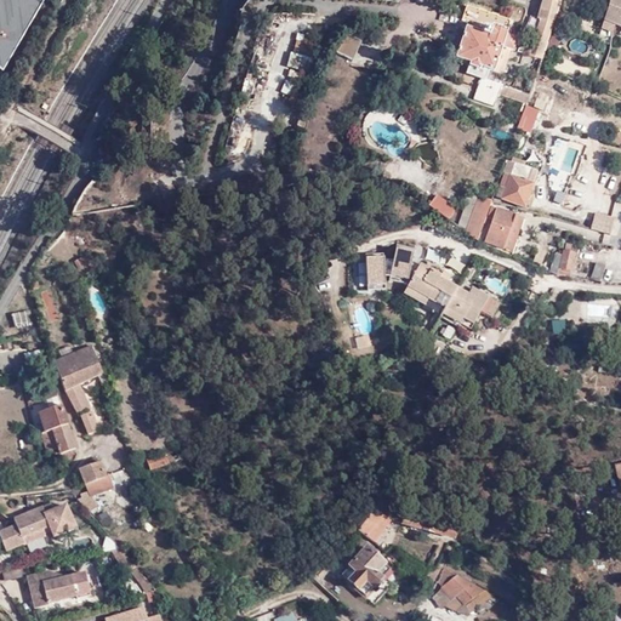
[(0,0),(0,70),(3,74),(45,0),(0,0)]
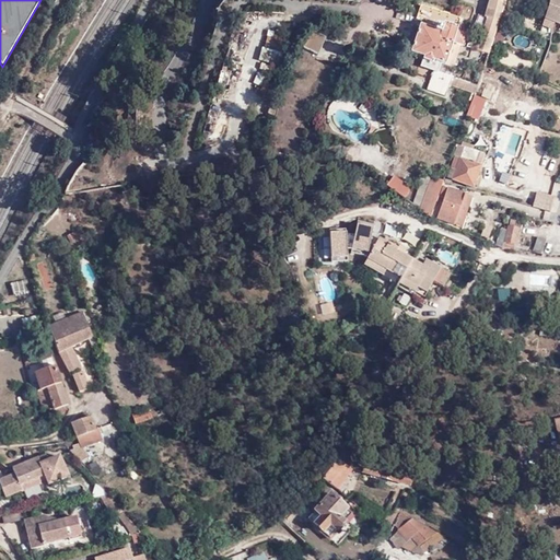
[(505,4),(505,0),(489,0),(485,18),(488,19),(477,50),(471,48),(469,53),(480,57),(475,76),(481,78),(481,77),(487,61),(505,4)]
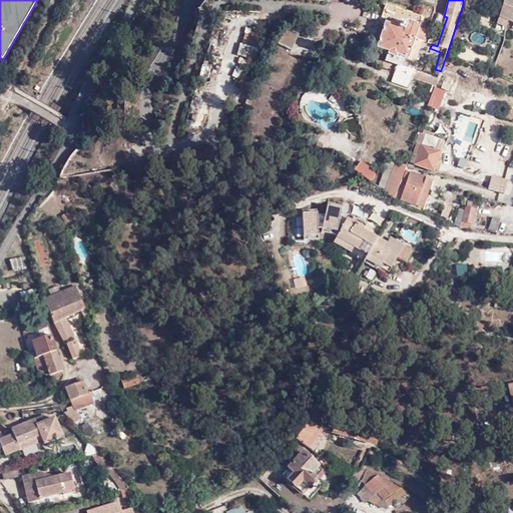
[(512,0),(504,0),(503,6),(507,8),(506,10),(512,12),(512,0)]
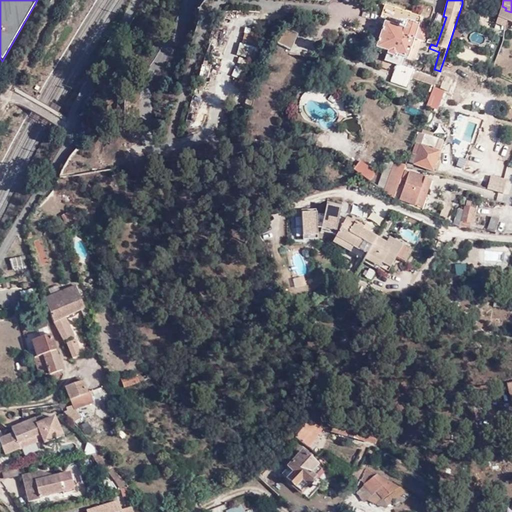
[(385,63),(396,67),(399,68),(403,58),(413,62),(420,42),(421,42),(425,33),(416,30),(421,17),(385,5),(381,17),(387,19),(377,48),(389,52),(385,63)]
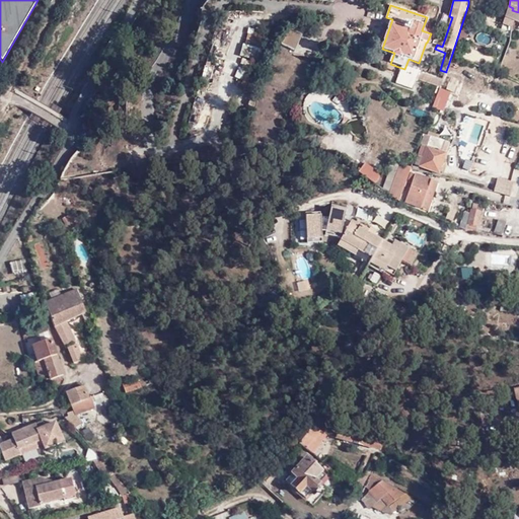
[(472,19),(466,17),(459,39),(465,41),(472,19)]
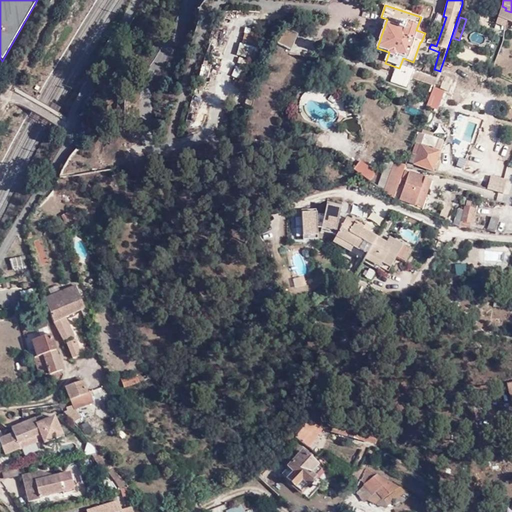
[(298,34),(284,27),(277,43),(290,50),(298,34)]
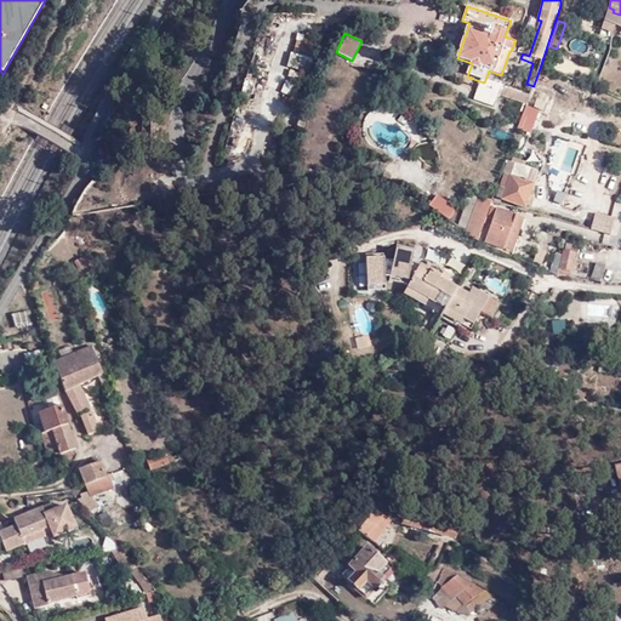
[(581,38),(579,38),(577,39),(576,40),(575,43),(575,44),(575,46),(575,47),(577,50),(579,51),(581,51),(582,50),(585,50),(586,49),(587,46),(587,44),(587,43),(586,40),(585,39),(582,38),(581,38)]
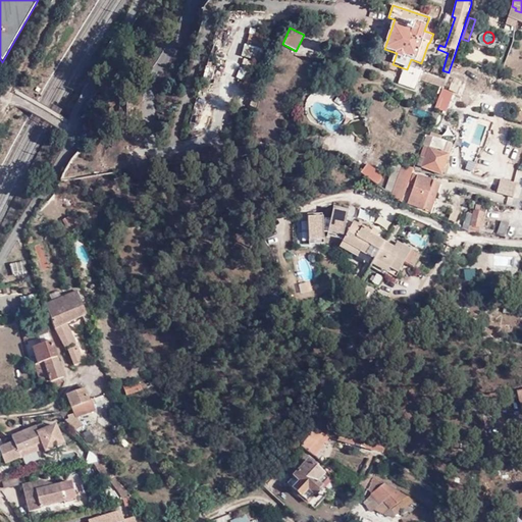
[(257,35),(251,34),(246,53),(253,54),(257,35)]
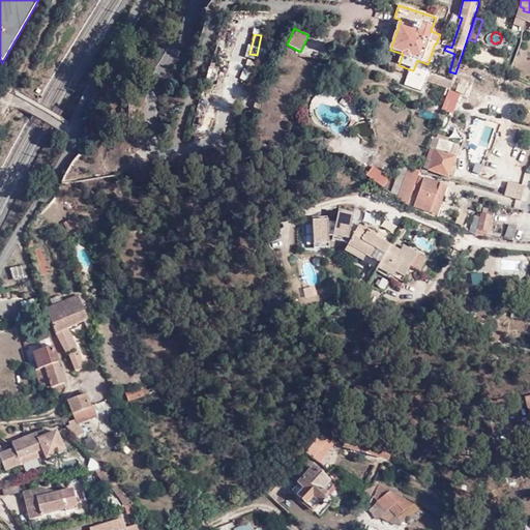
[(413,70),(410,69),(409,74),(427,80),(428,76),(413,70)]
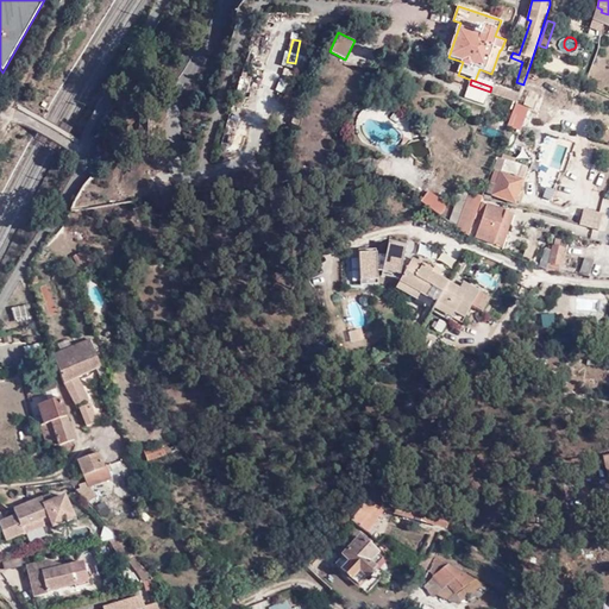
[(523,83),(523,85),(520,94),(519,98),(526,100),(532,86),(523,83)]
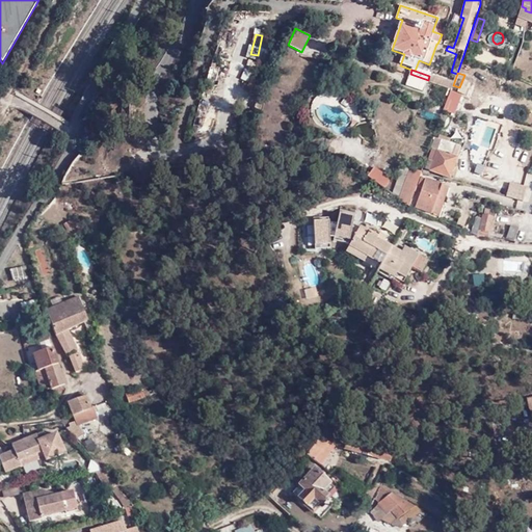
[(428,80),(410,74),(406,85),(424,91),(428,80)]
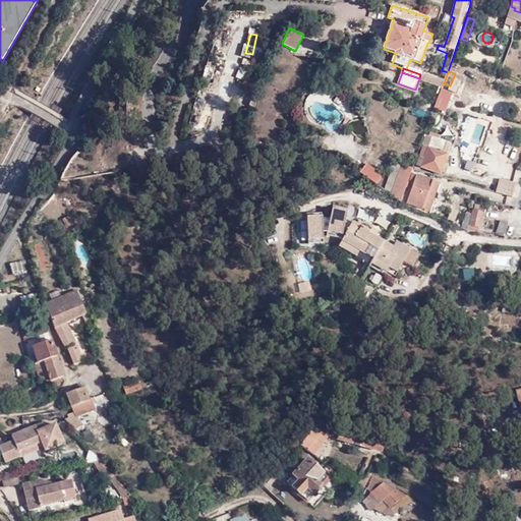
[(444,83),(445,80),(426,74),(423,81),(442,88),(444,83)]
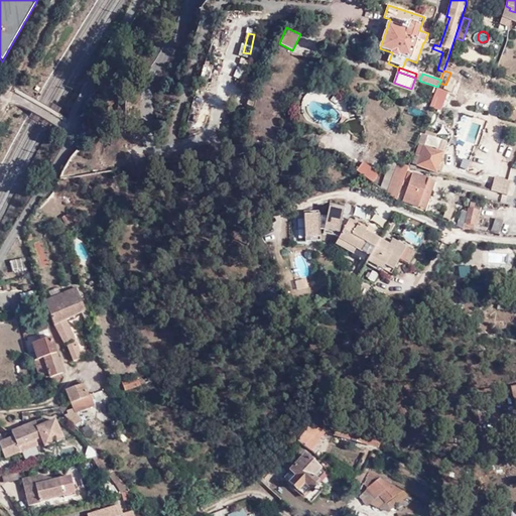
[(437,88),(429,107),(439,110),(447,92),(437,88)]
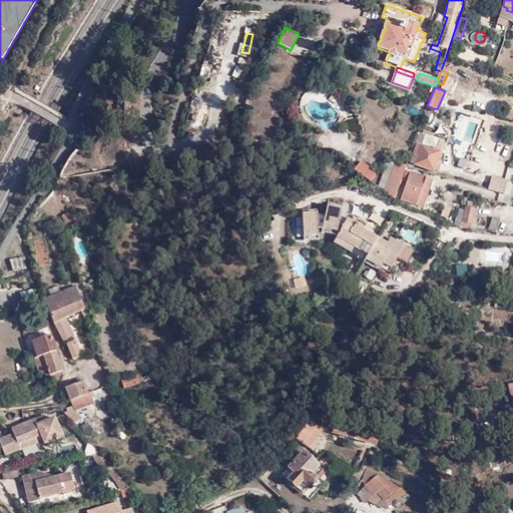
[(339,98),(333,94),(329,100),(335,104),(339,98)]
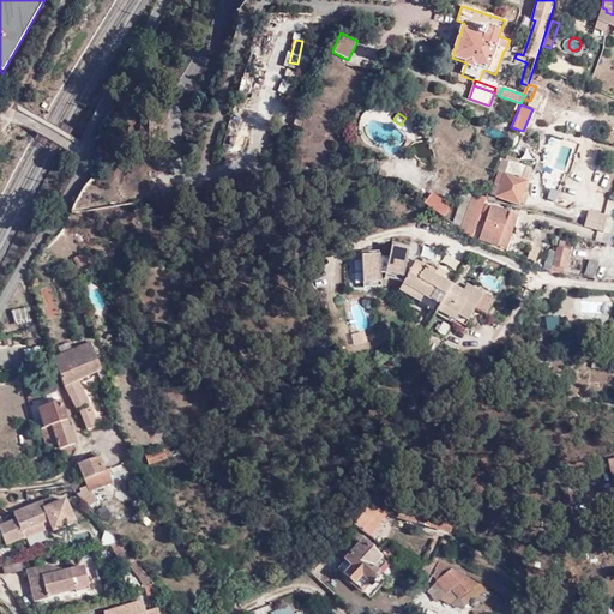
[(252,119),(246,116),(239,133),(245,136),(252,119)]
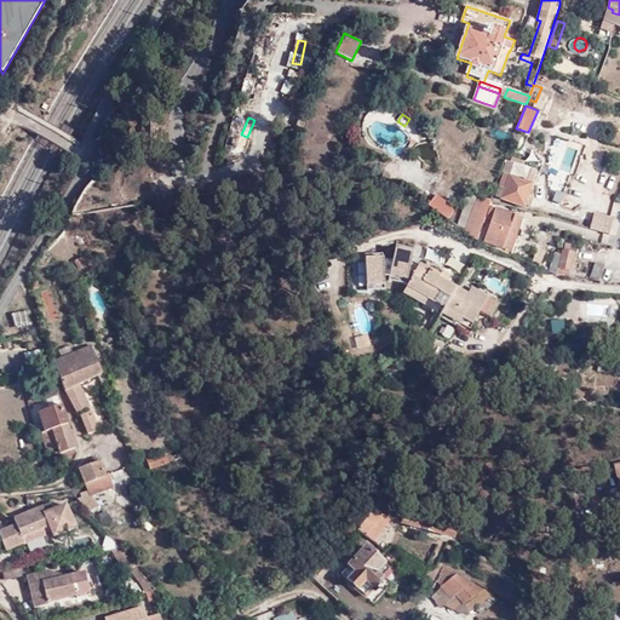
[(524,182),(529,168),(515,162),(512,168),(509,176),(504,173),(495,196),(522,207),(532,184),(530,184),(524,182)]
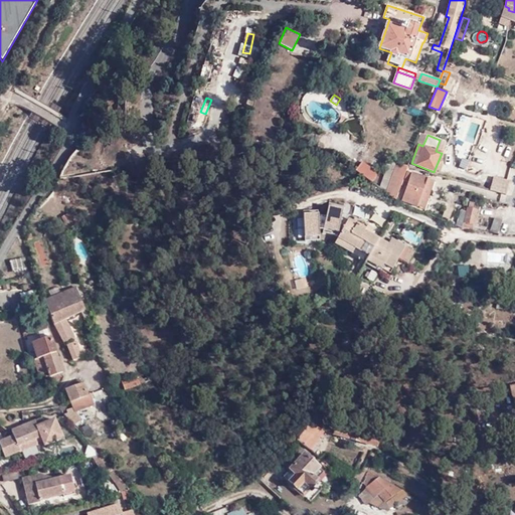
[(445,143),(440,140),(436,151),(441,153),(445,143)]
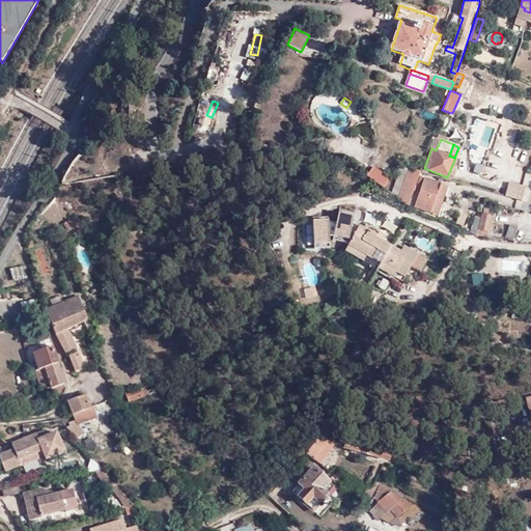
[(357,149),(353,156),(364,163),(368,157),(357,149)]
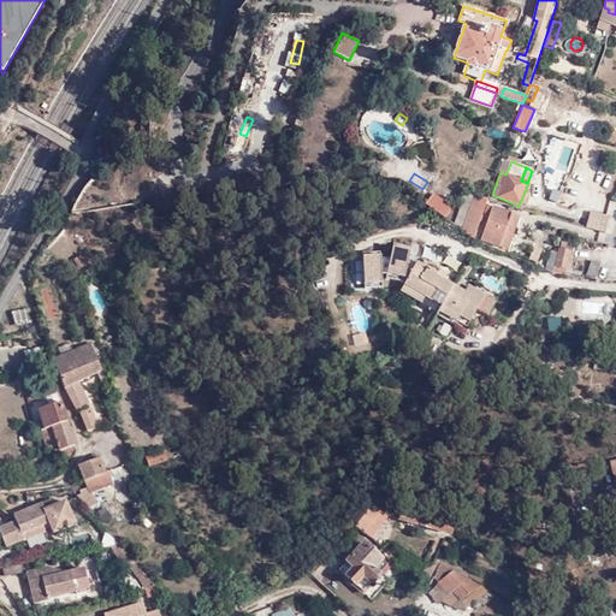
[(466,191),(455,226),(474,240),(486,201),(486,199),(466,191)]
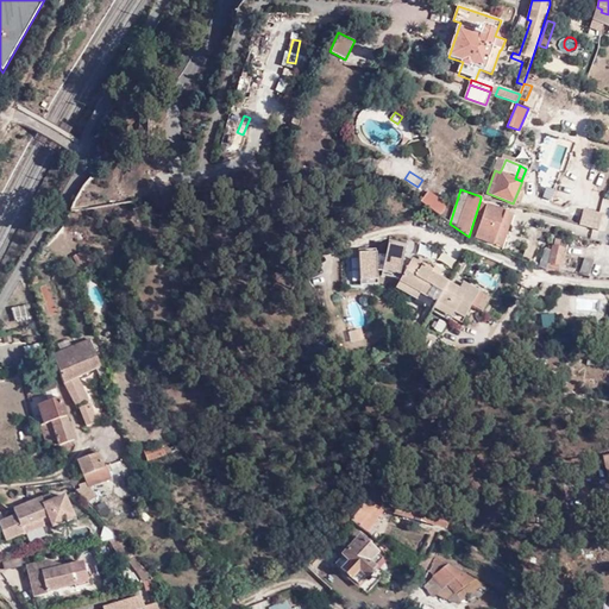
[(431,192),(422,203),(437,213),(443,218),(451,207),(431,192)]
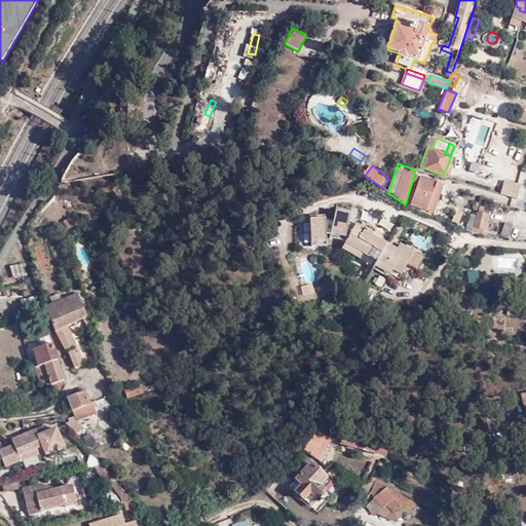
[(410,205),(426,211),(430,199),(431,200),(437,184),(437,183),(416,177),(412,188),(416,189),(410,205)]
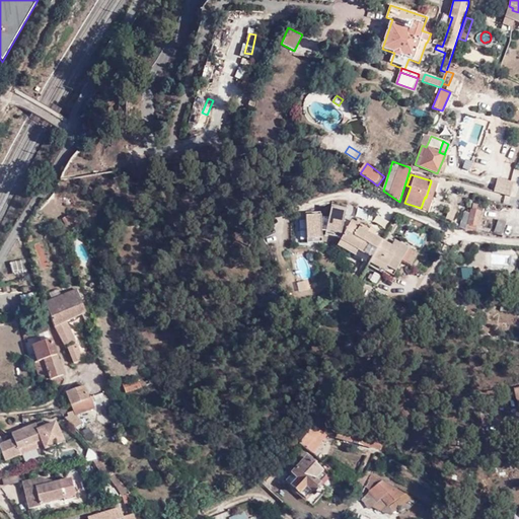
[(497,178),(493,193),(509,197),(513,183),(497,178)]
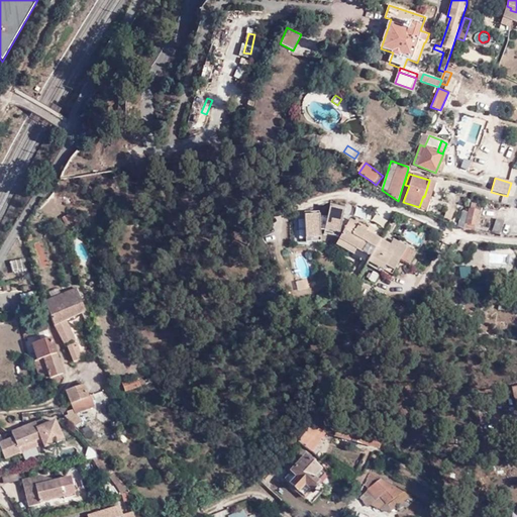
[(423,196),(419,207),(426,210),(435,183),(429,181),(424,197),(423,196)]
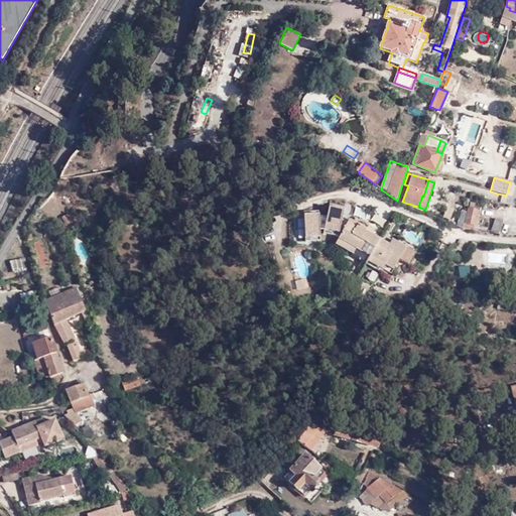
[(470,205),(464,230),(473,232),(478,206),(470,205)]
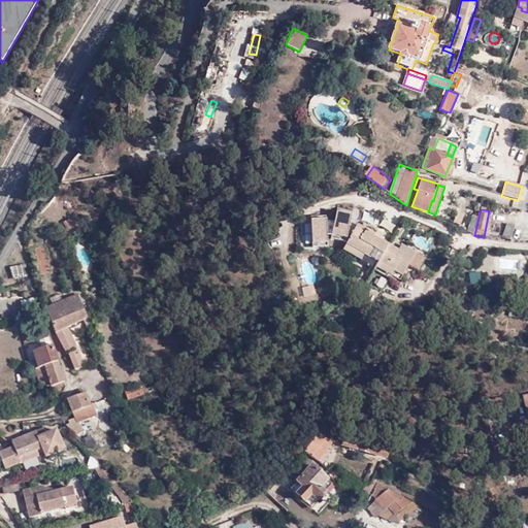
[(455,222),(461,224),(465,212),(458,210),(455,222)]
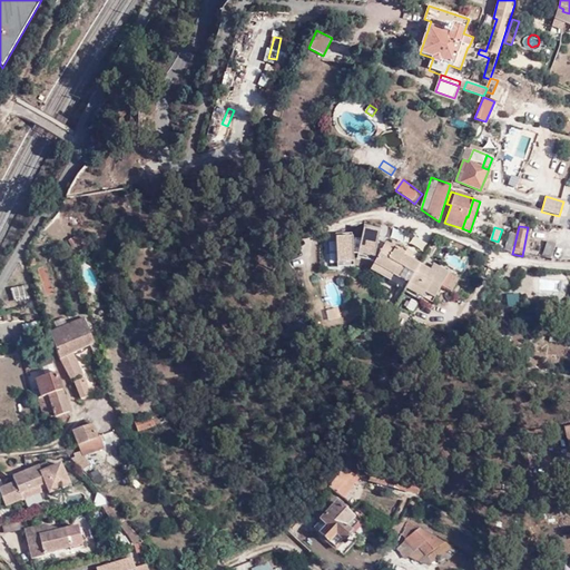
[(377,231),(363,249),(380,262),(377,267),(392,277),(387,283),(386,284),(395,290),(402,282),(409,287),(405,293),(413,297),(432,271),(423,264),(420,269),(413,265),(397,254),(390,247),(393,243),(377,231)]
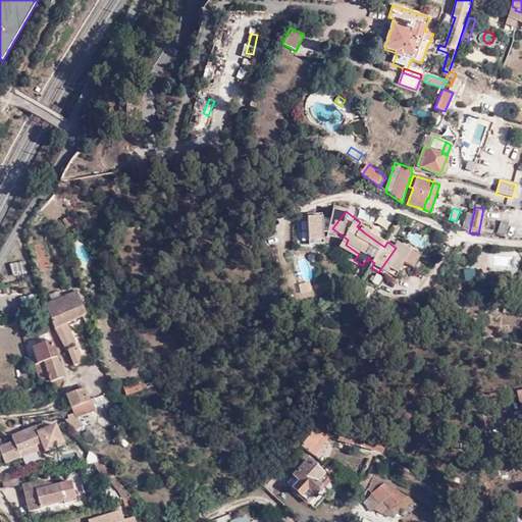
[(465,213),(462,229),(468,231),(472,215),(465,213)]
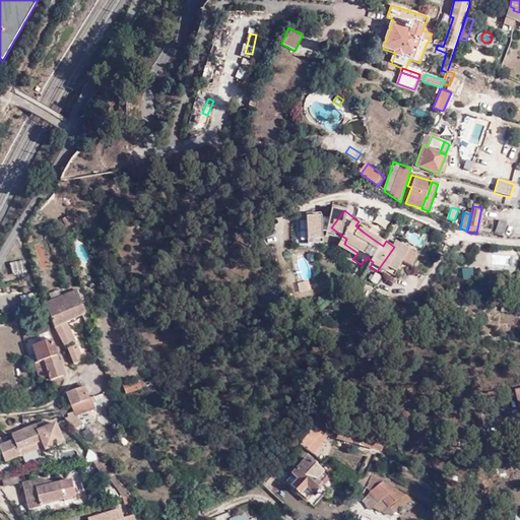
[(69,233),(77,229),(70,215),(62,219),(69,233)]
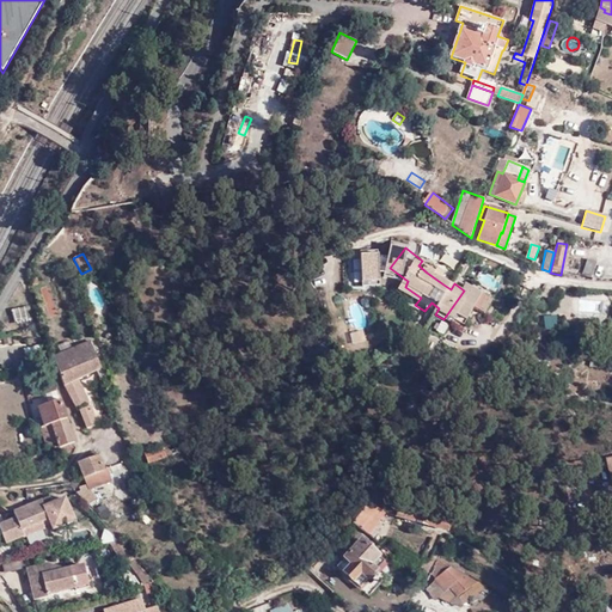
[(424,257),(422,261),(418,265),(427,273),(433,263),(424,257)]
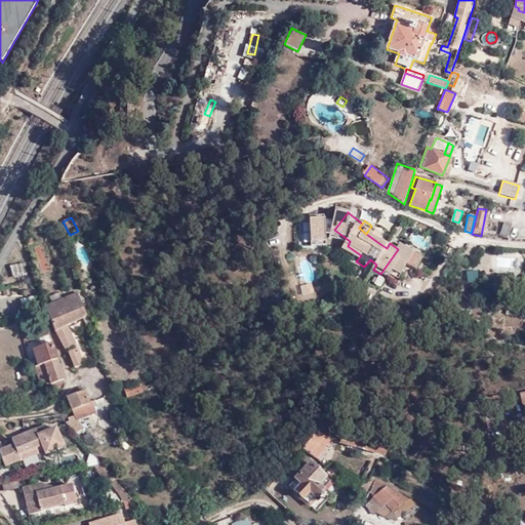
[(507,239),(511,226),(503,223),(499,236),(507,239)]
